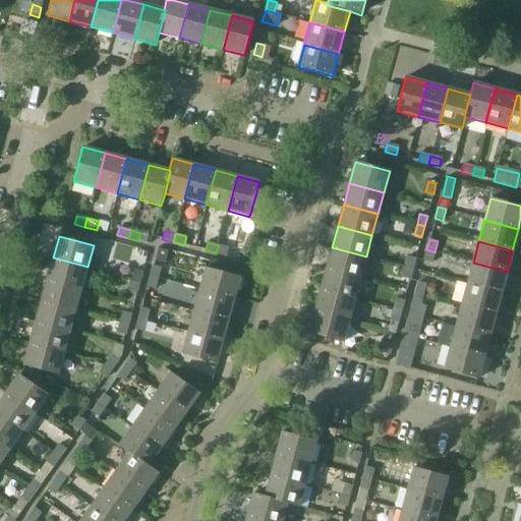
[(227,256),(229,248),(219,245),(216,253),(227,256)]
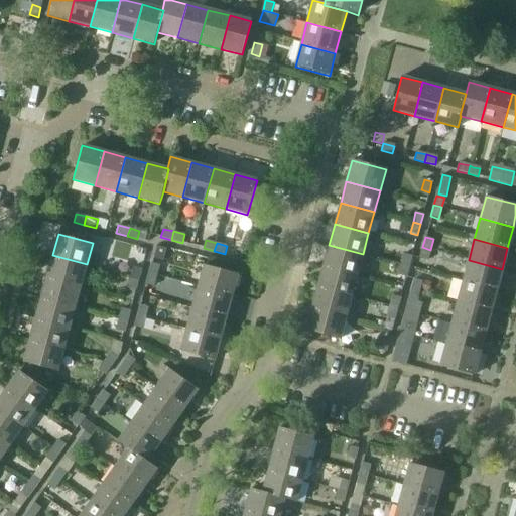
[(162,260),(166,247),(157,245),(154,258),(162,260)]
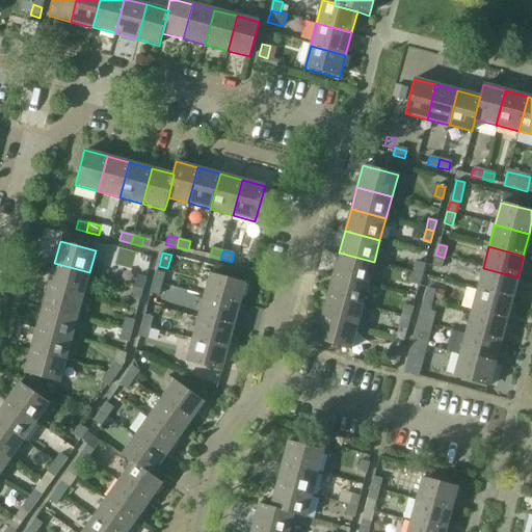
[(368,284),(374,262),(339,253),(333,274),(368,284)]
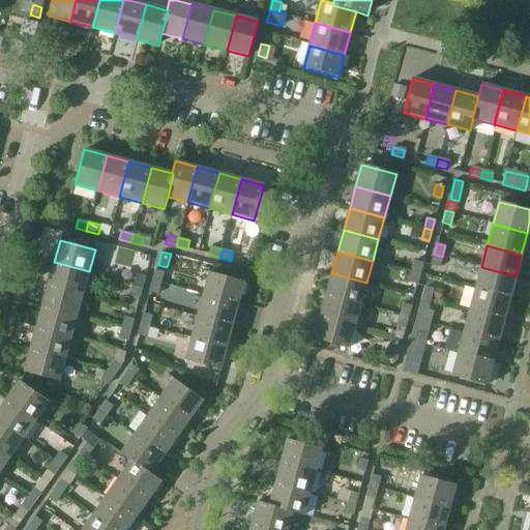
[(439,268),(442,257),(434,254),(431,265),(439,268)]
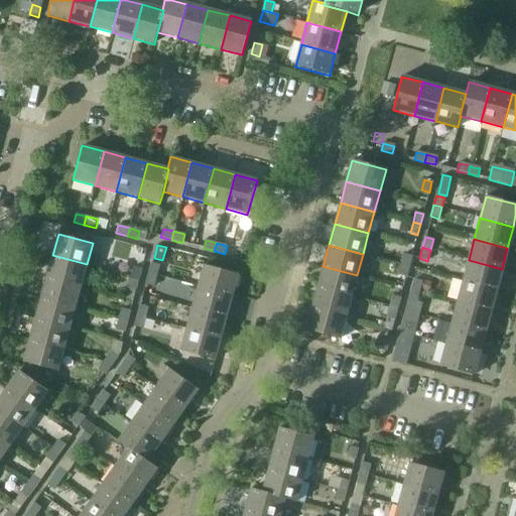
[(409,267),(411,256),(404,254),(401,265),(409,267)]
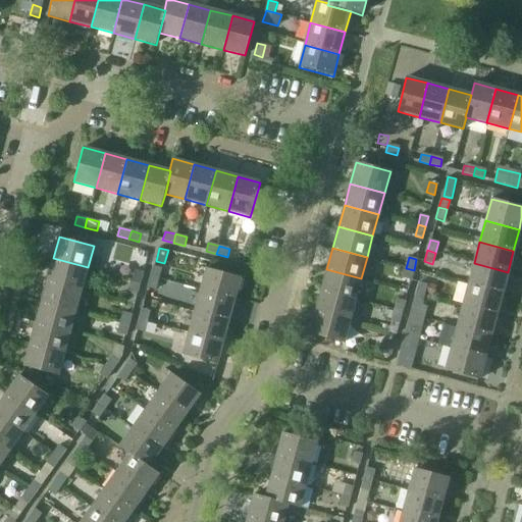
[(82,289),(88,267),(53,258),(47,279),(82,289)]
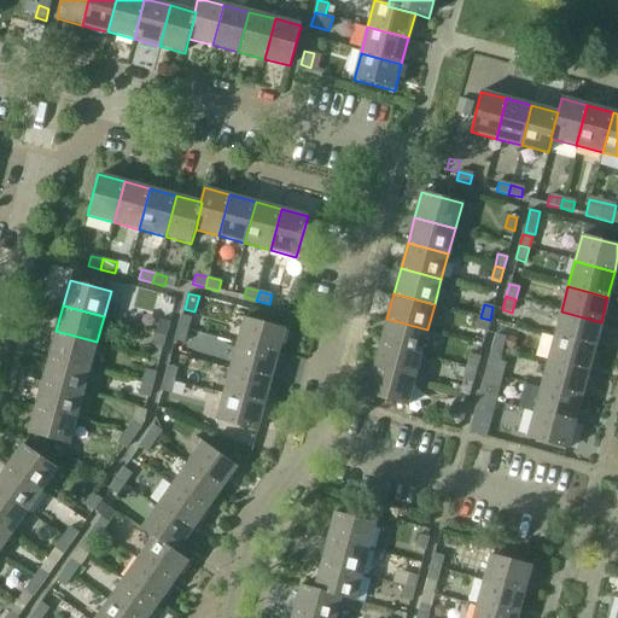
[(594,348),(601,322),(561,312),(554,337),(594,348)]
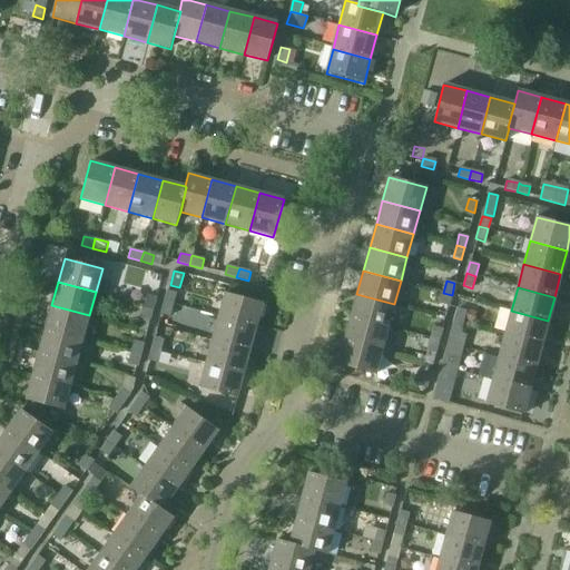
[(173,304),(176,293),(167,290),(164,301),(173,304)]
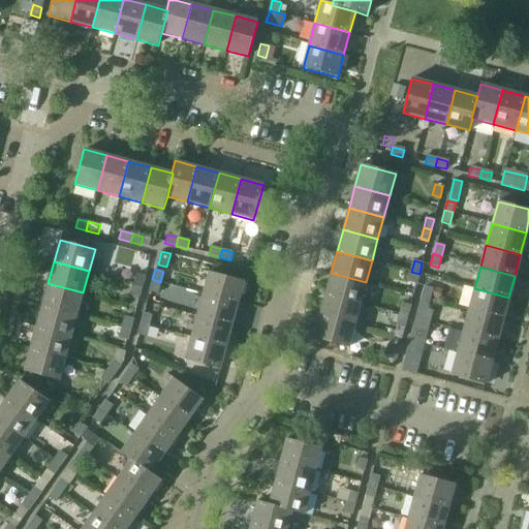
[(238,303),(244,281),(209,272),(203,293),(238,303)]
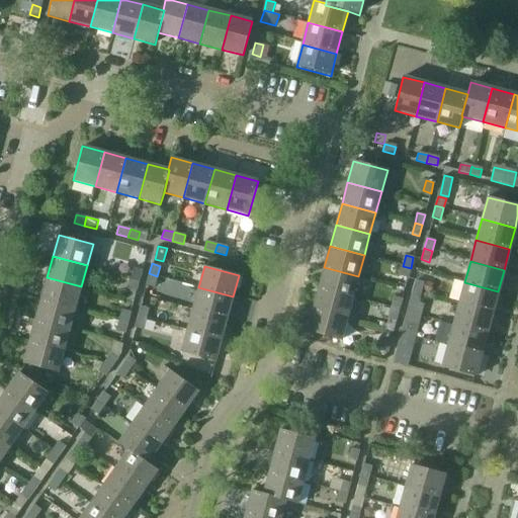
[(408,278),(411,268),(403,266),(400,276),(408,278)]
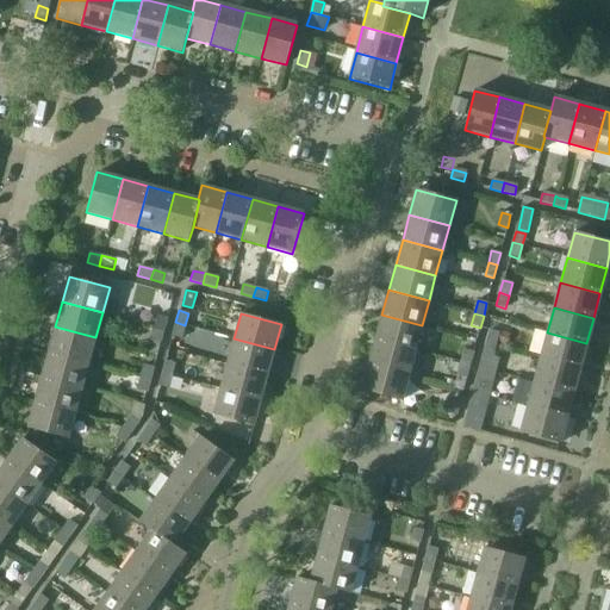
[(415,350),(422,325),(381,315),(375,340),(415,350)]
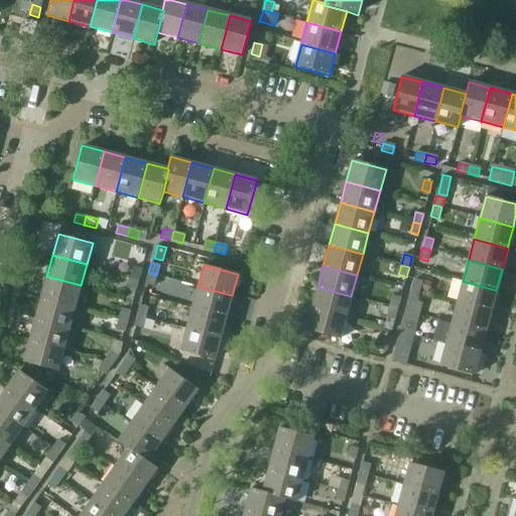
[(139,278),(141,269),(133,267),(131,276),(139,278)]
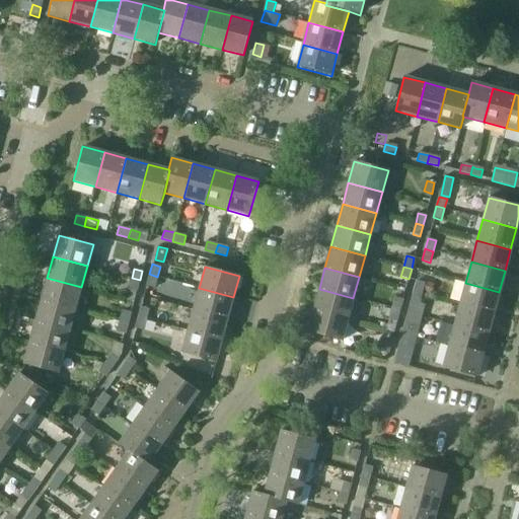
[(154,288),(157,277),(149,274),(146,286),(154,288)]
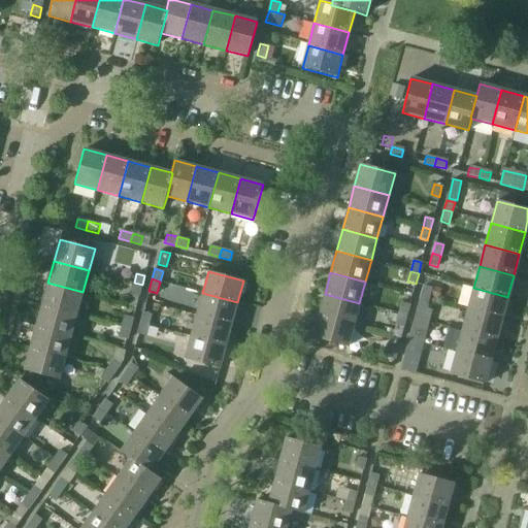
[(76,315),(83,292),(47,283),(41,304),(76,315)]
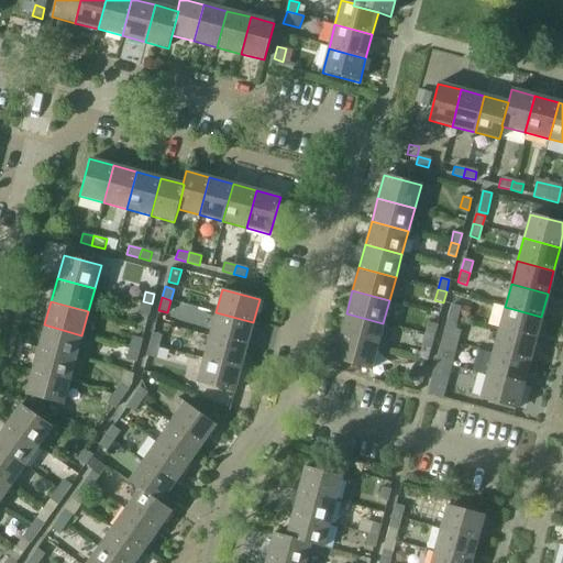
[(147,317),(152,304),(143,301),(139,315),(147,317)]
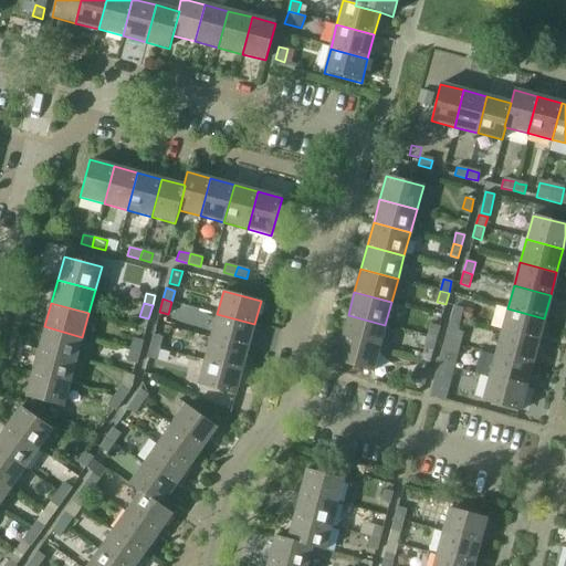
[(459,321),(462,310),(453,306),(450,318),(459,321)]
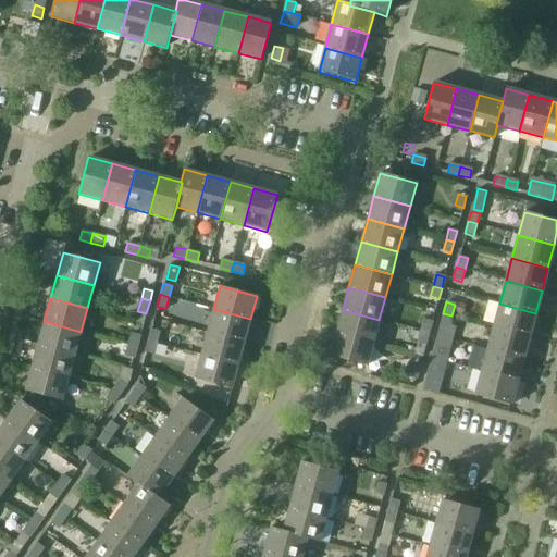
[(529,336),(535,313),(499,304),(493,326),(529,336)]
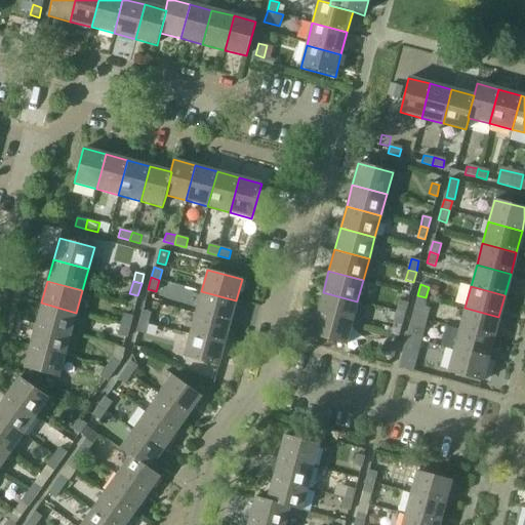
[(230,323),(236,300),(201,291),(195,313),(230,323)]
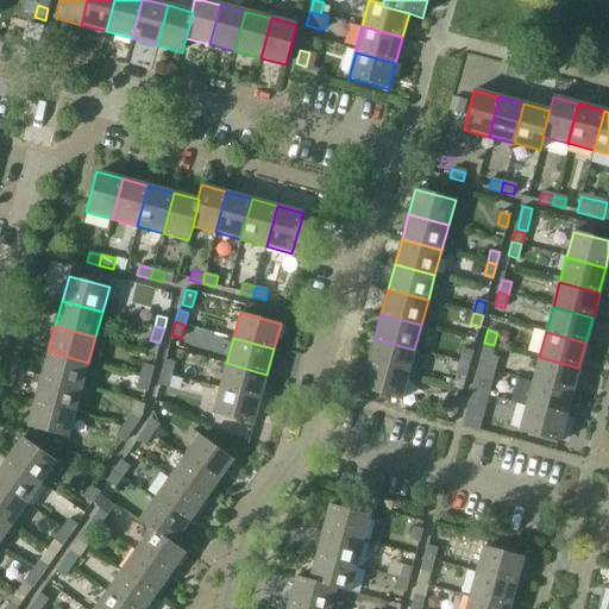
[(408,376),(414,350),(375,339),(368,365),(408,376)]
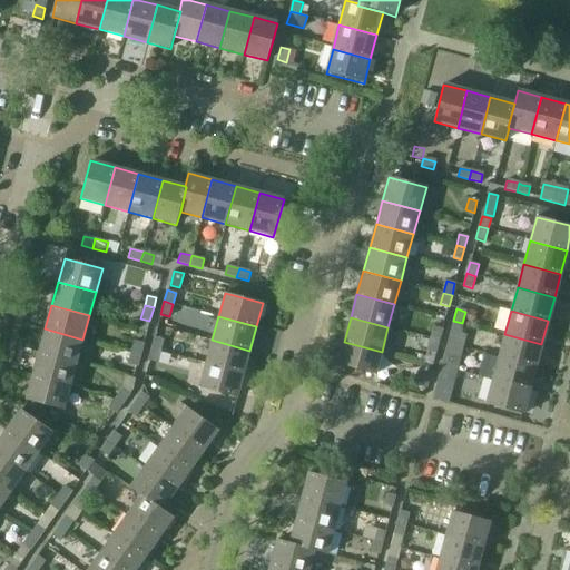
[(451,332),(448,344),(462,347),(465,335),(460,334),(460,333),(462,323),(453,321),(451,332)]
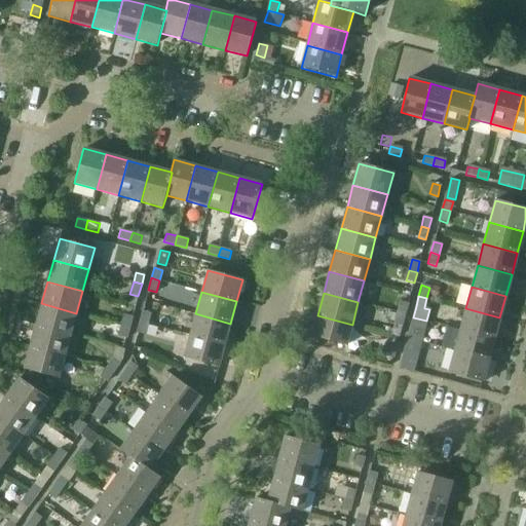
[(405,315),(408,304),(400,302),(397,313),(405,315)]
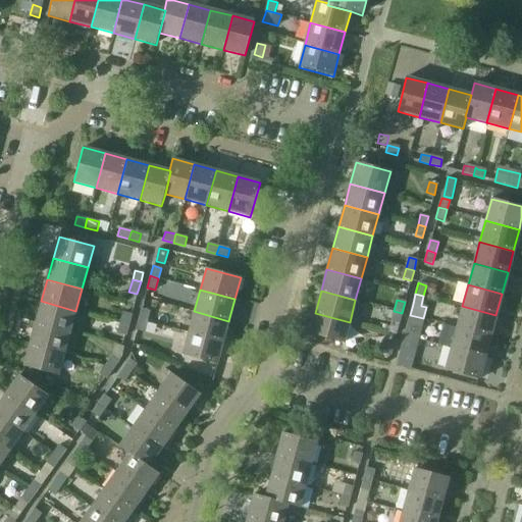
[(70,332),(75,311),(41,301),(35,323),(70,332)]
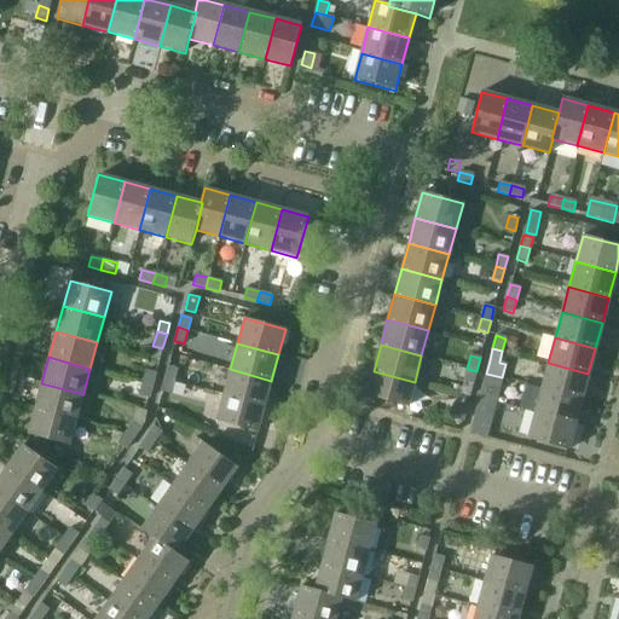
[(582,399),(588,374),(548,363),(542,388),(582,399)]
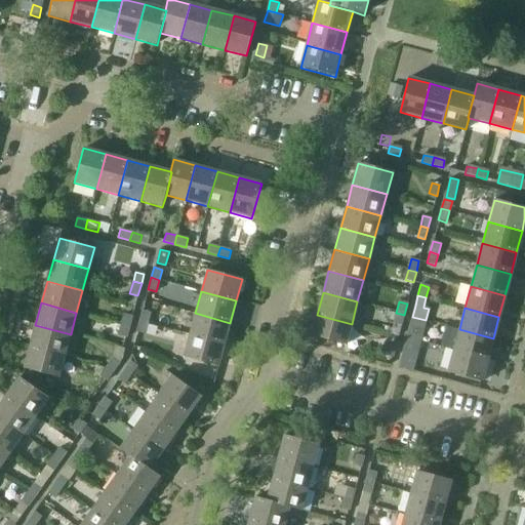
[(148,324),(151,313),(143,310),(139,321),(148,324)]
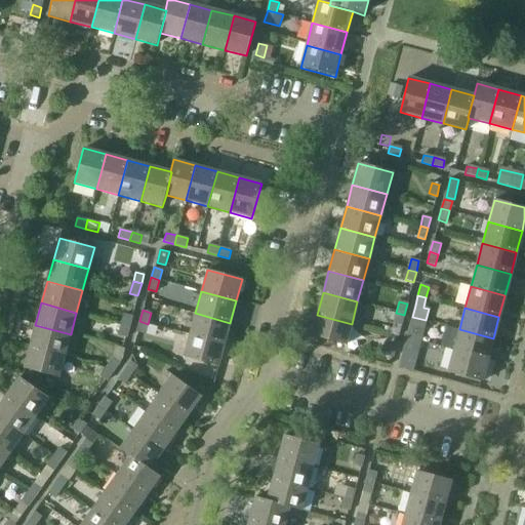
[(224,345),(230,323),(195,313),(189,335),(224,345)]
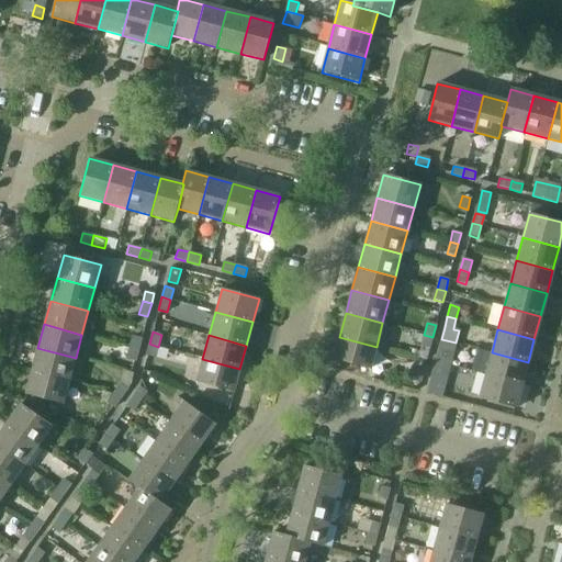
[(430,348),(433,337),(424,335),(422,346),(430,348)]
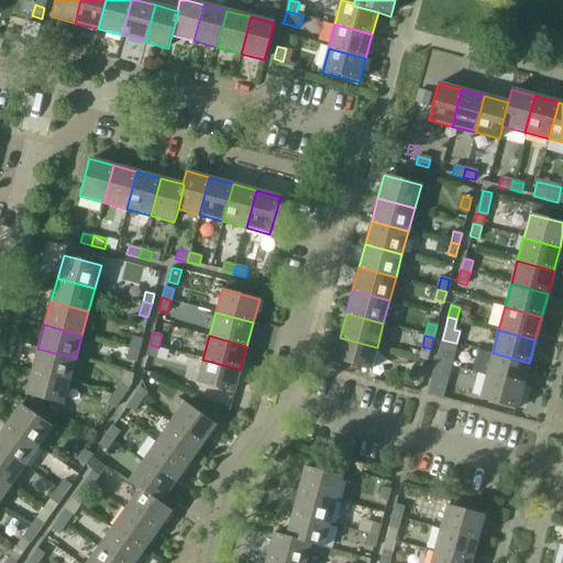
[(139,351),(142,339),(133,337),(130,348),(139,351)]
